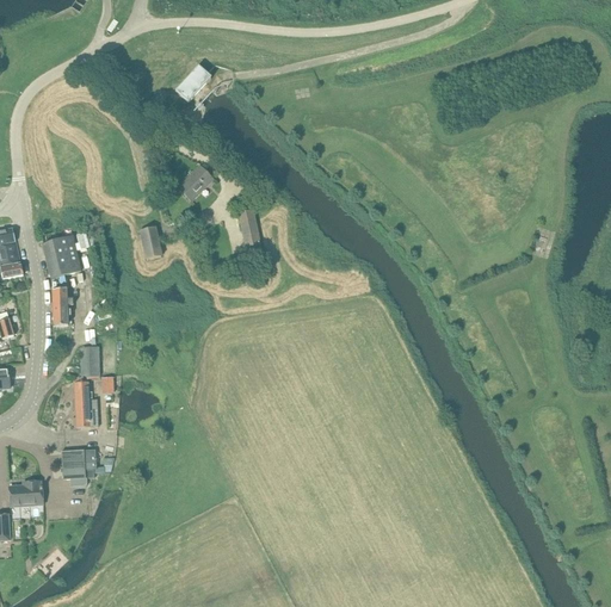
[(187,101),(211,76),(198,64),(176,90),(187,101)]
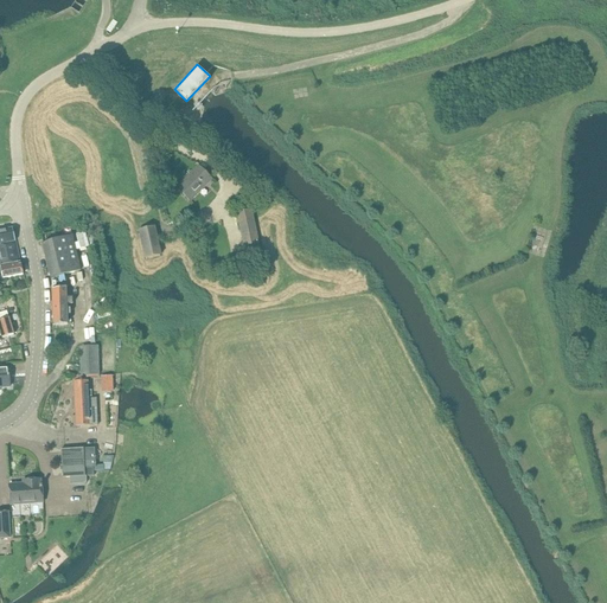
[(190,198),(211,177),(199,164),(177,186),(190,198)]
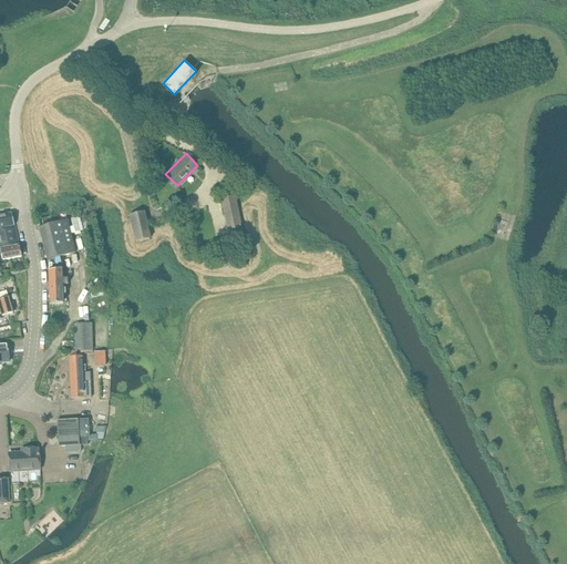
[(227,229),(243,227),(235,194),(220,197),(227,229)]
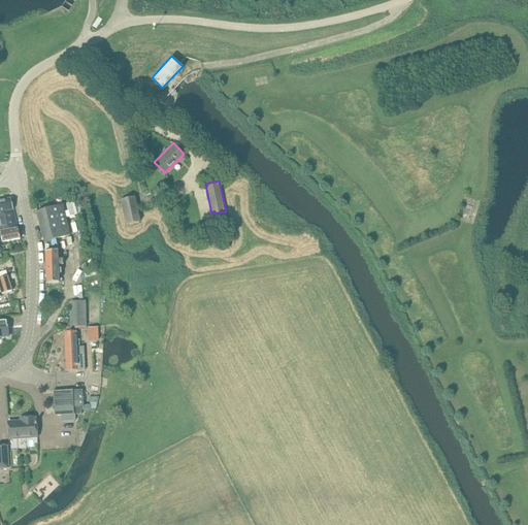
[(126,225),(140,222),(134,195),(120,198),(126,225)]
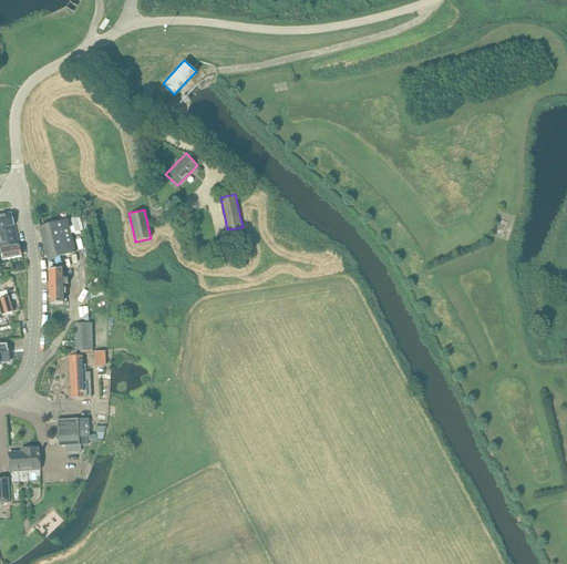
[(19,243),(12,211),(0,213),(0,242),(3,242),(4,245),(19,243)]
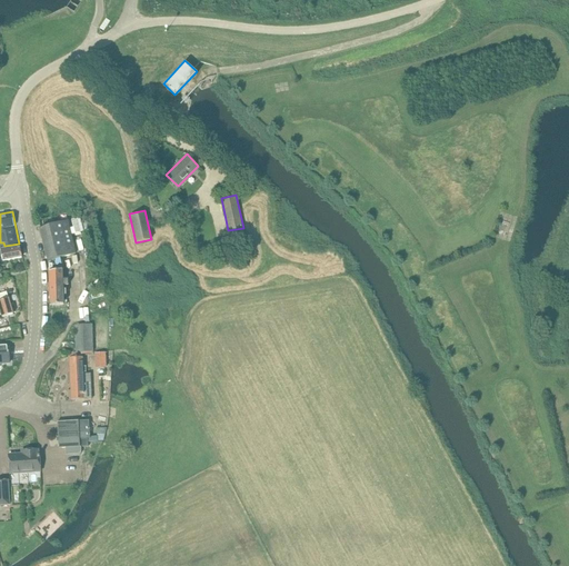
[(78,214),(81,228),(87,227),(83,211),(78,214)]
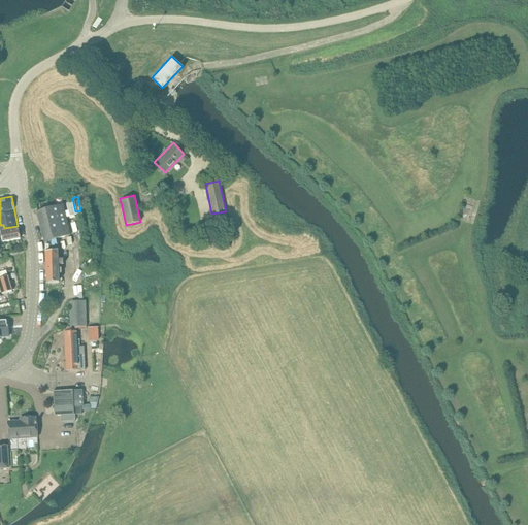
[(44,239),(57,236),(70,233),(62,202),(46,206),(36,208),(44,239)]
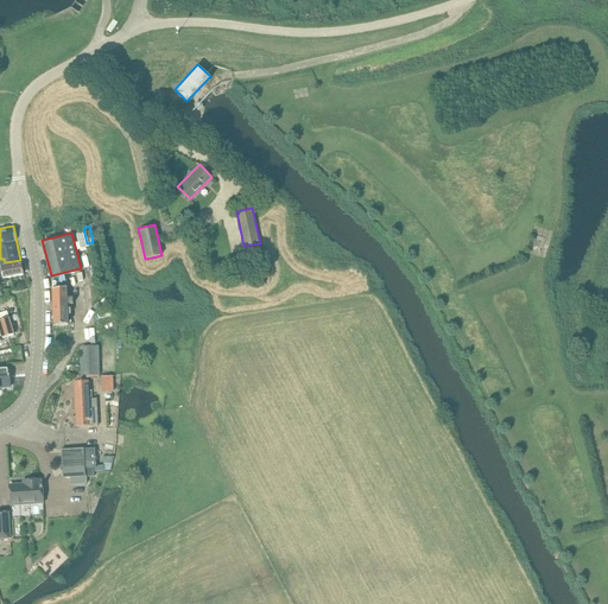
[(0,277),(2,277),(23,273),(20,260),(5,262),(0,262),(0,277)]
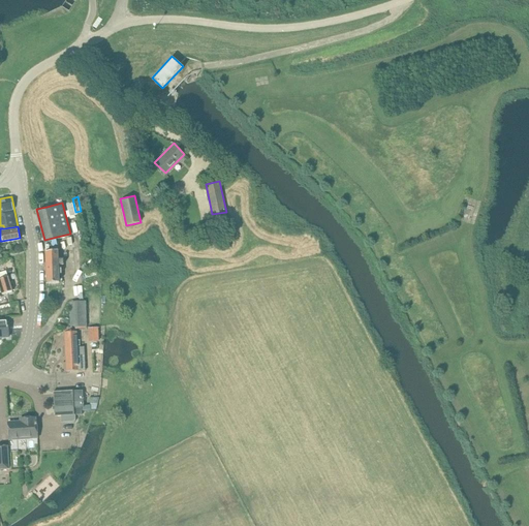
[(58,258),(58,249),(44,250),(47,281),(62,281),(61,267),(59,267),(59,263),(64,263),(64,257),(58,258)]
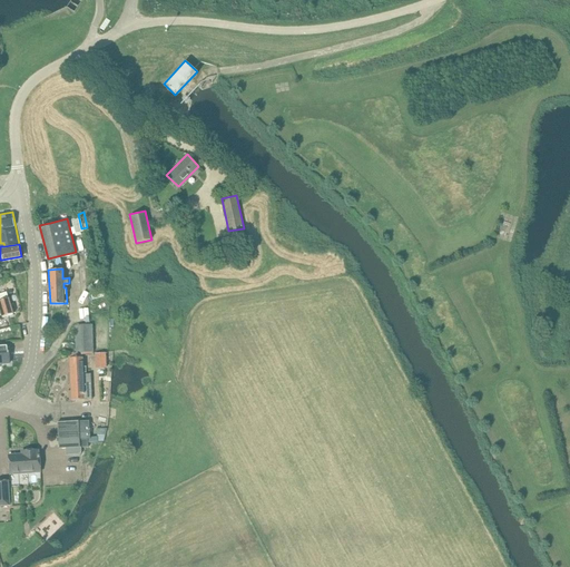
[(9,296),(7,290),(0,291),(0,314),(1,314),(2,315),(12,312),(8,296),(9,296)]
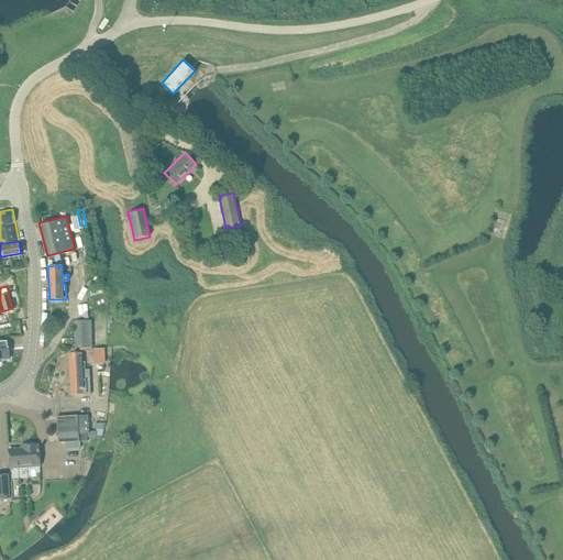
[(75,347),(91,346),(90,319),(74,319),(75,347)]
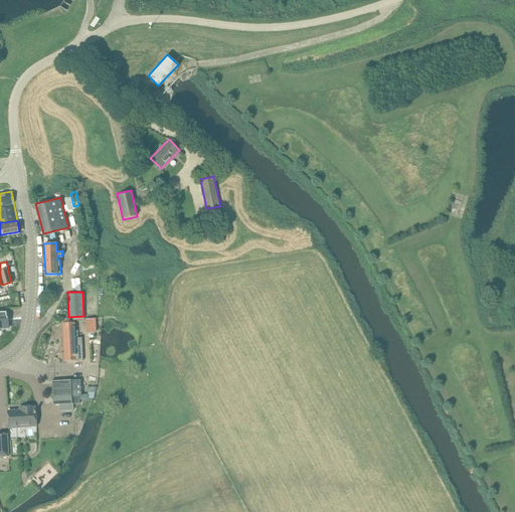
[(0,326),(8,326),(7,310),(0,310),(0,326)]
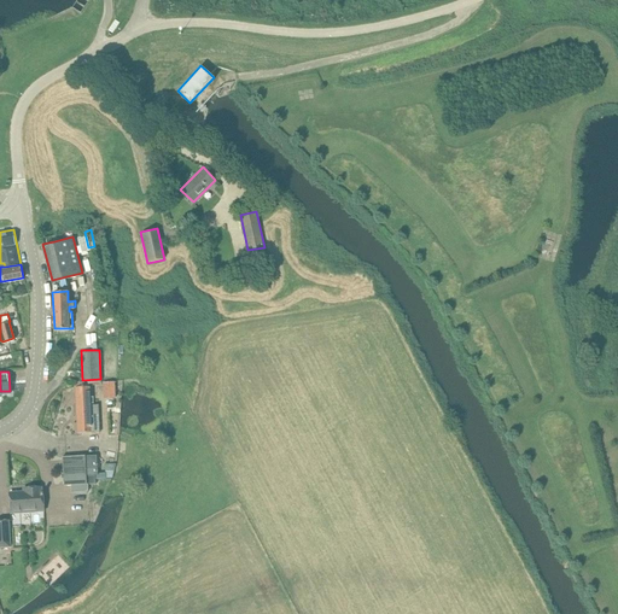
[(115,379),(103,380),(104,397),(115,396),(115,379)]
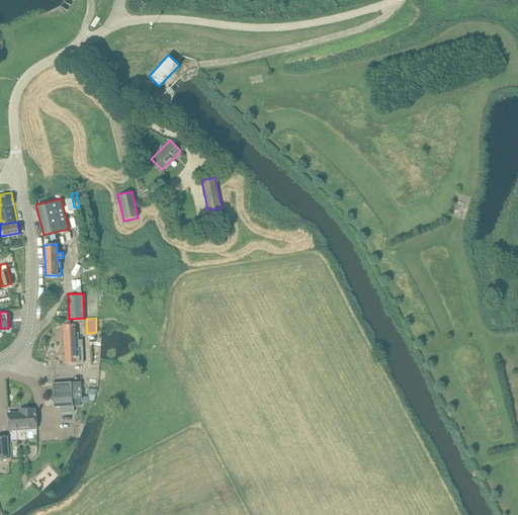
[(75,338),(74,323),(63,323),(65,361),(76,361),(83,361),(82,338),(75,338)]
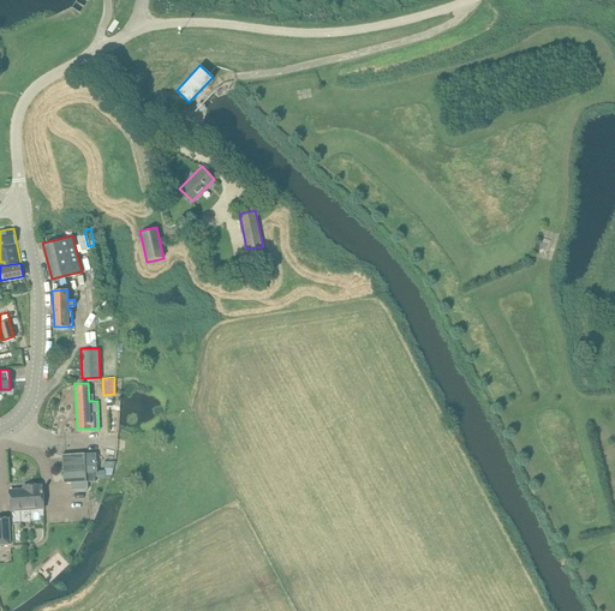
[(76,475),(95,474),(95,471),(97,471),(96,463),(100,462),(99,450),(84,451),(75,451),(76,475)]
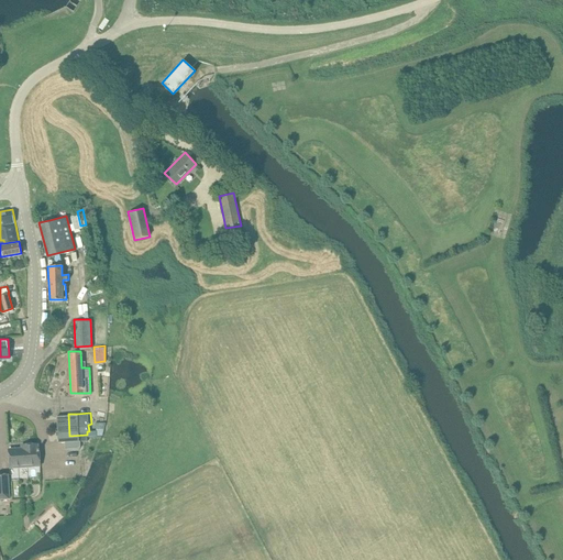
[(69,436),(68,414),(56,415),(57,441),(65,440),(65,447),(80,446),(79,439),(87,439),(87,435),(69,436)]
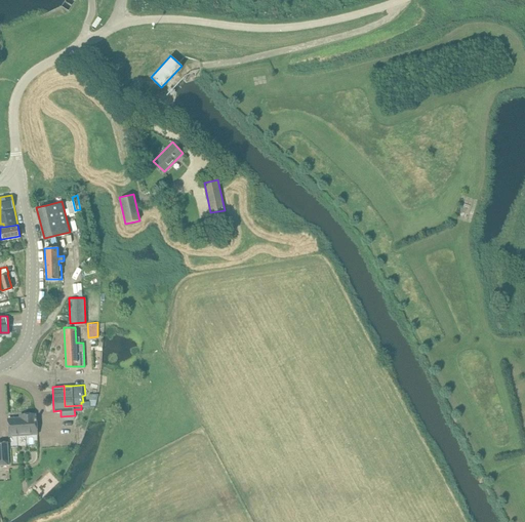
[(35,415),(35,412),(19,413),(21,416),(7,417),(8,428),(9,434),(37,433),(36,415),(35,415)]
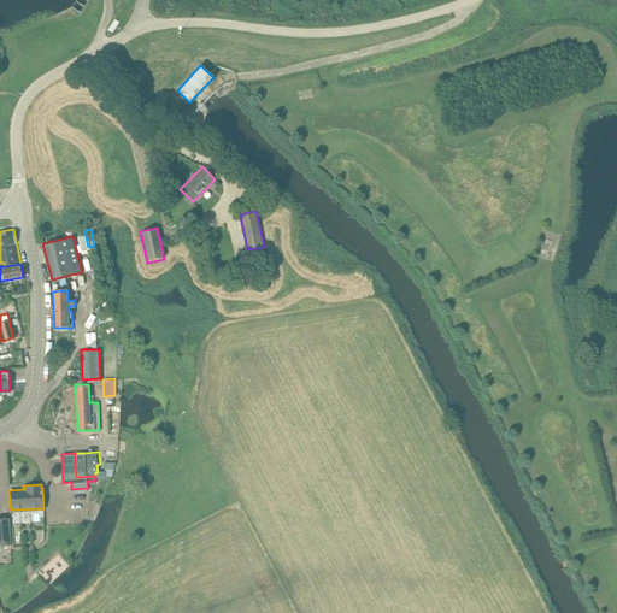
[(0,543),(10,543),(9,517),(0,517),(0,543)]
